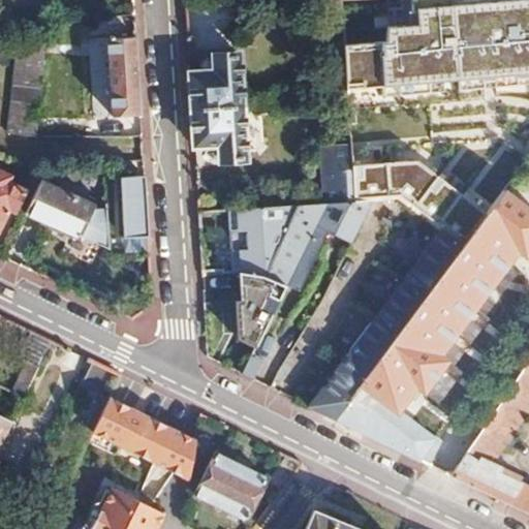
[(528,0),(457,0),(447,1),(396,4),(397,26),(370,27),(362,43),(325,45),(330,96),(528,82),(528,0)]
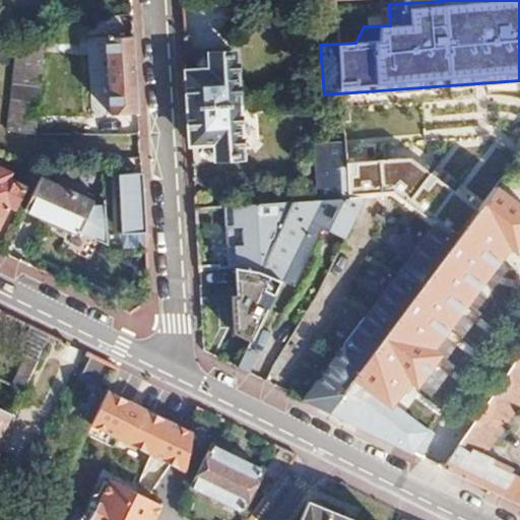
[(334,0),(335,14),(382,11),(380,0),(334,0)]
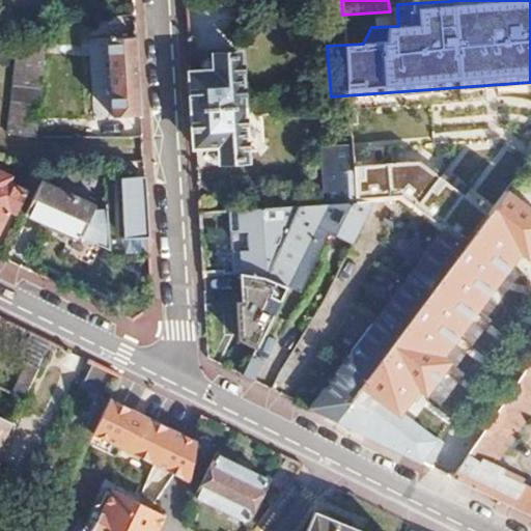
[(188,32),(212,34),(215,10),(190,8),(188,32)]
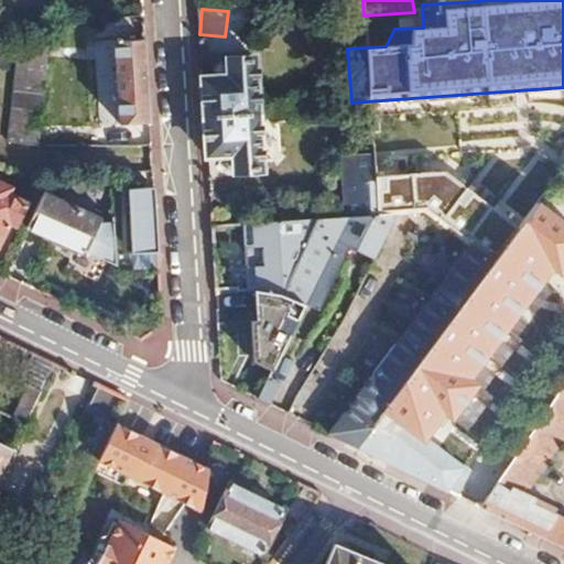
[(144,36),(115,39),(118,122),(131,121),(149,120),(144,36)]
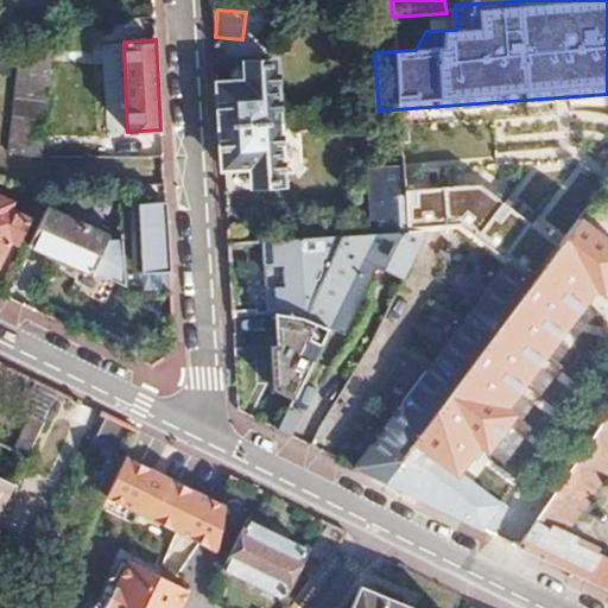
[(56,42),(21,45),(6,152),(39,158),(56,42)]
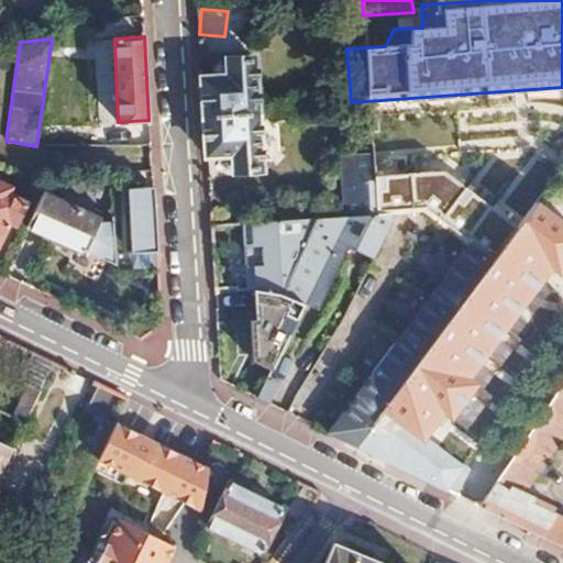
[(219,73),(202,74),(205,116),(262,112),(260,53),(230,55),(230,61),(228,61),(221,56),(214,65),(218,67),(219,73)]
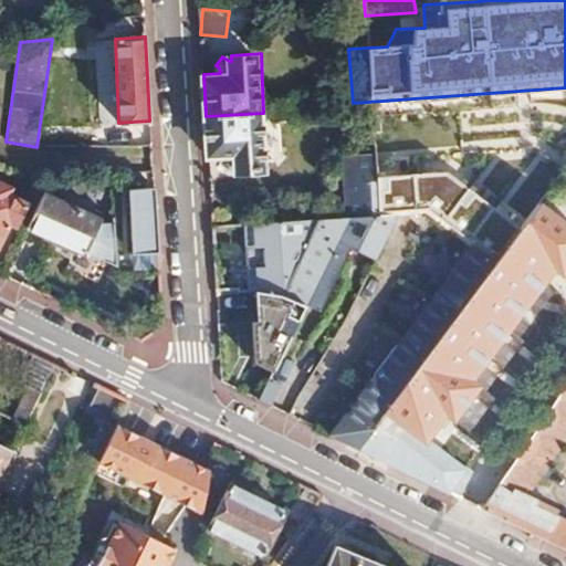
[(208,157),(224,156),(224,163),(221,165),(229,173),(234,168),(238,168),(238,174),(268,173),(264,127),(263,115),(263,113),(206,116),(208,157)]
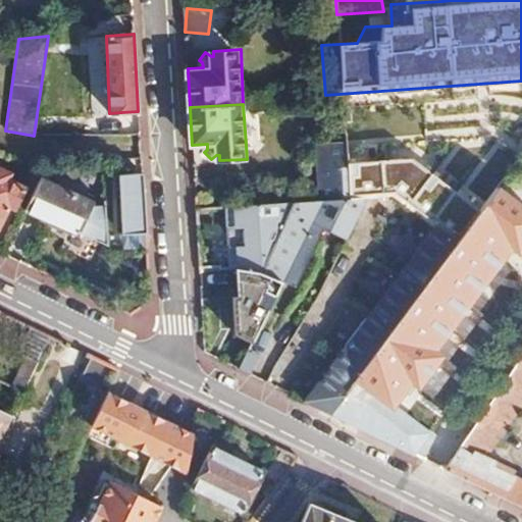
[(253,106),(243,106),(244,117),(253,117),(253,106)]
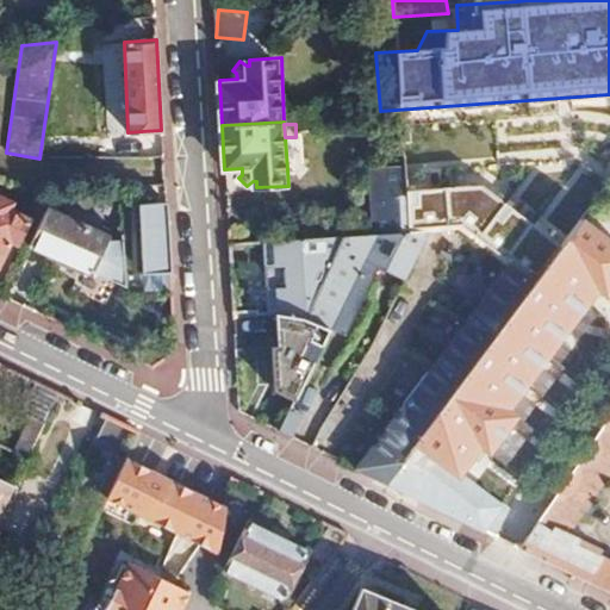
[(161,130),(142,131),(143,156),(162,155),(161,130)]
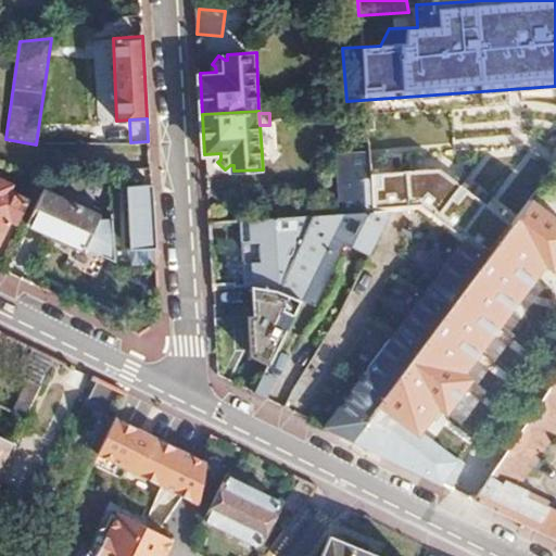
[(367,152),(340,154),(343,211),(371,209),(369,175),(367,152)]
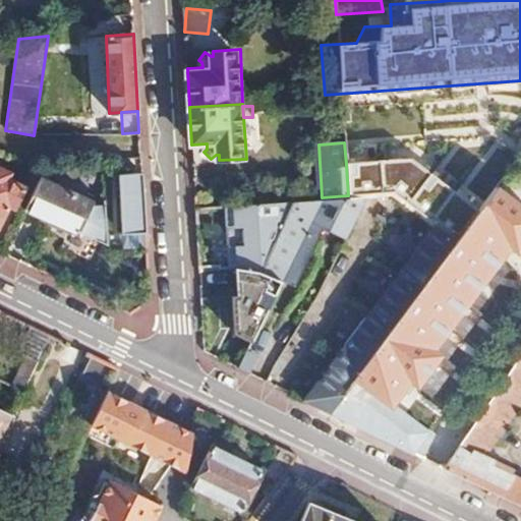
[(398,160),(346,164),(348,195),(366,195),(384,193),(436,224),(443,230),(463,207),(398,160)]
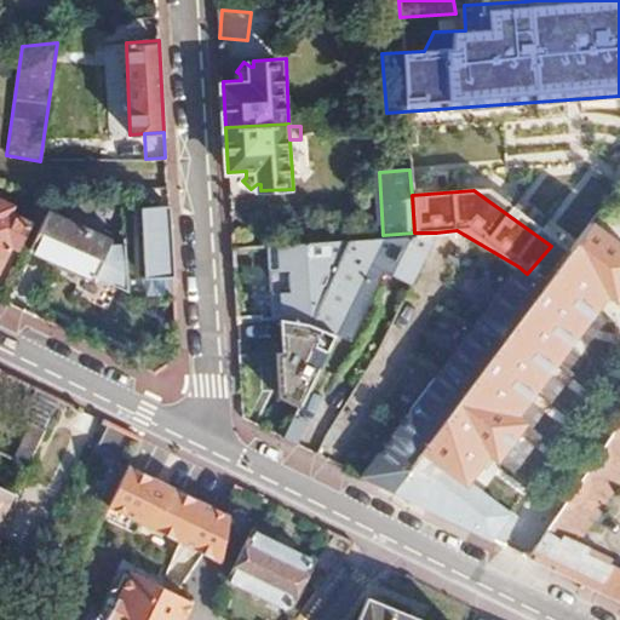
[(168,205),(135,206),(138,280),(173,277),(168,205)]
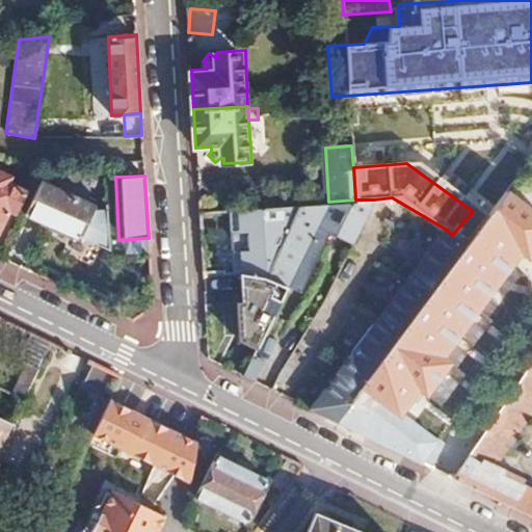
[(96,208),(42,181),(25,214),(80,240),(96,208)]
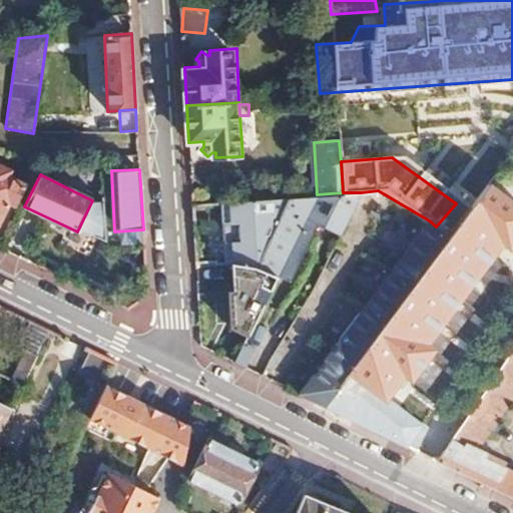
[(0,204),(1,205),(10,186),(23,192),(25,185),(11,178),(9,182),(0,177),(0,204)]
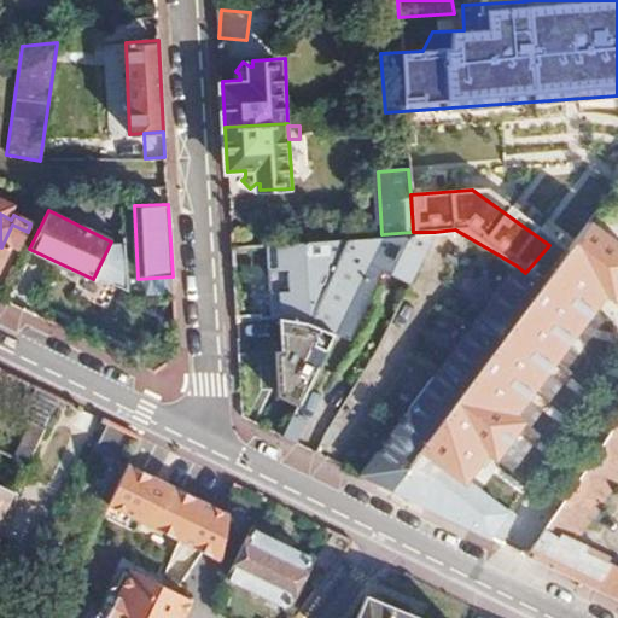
[(542,285),(391,488),(490,537),(503,512),(459,482),(479,454),(490,462),(518,421),(508,414),(598,295),(607,302),(617,286),(617,248),(587,226),(542,285)]
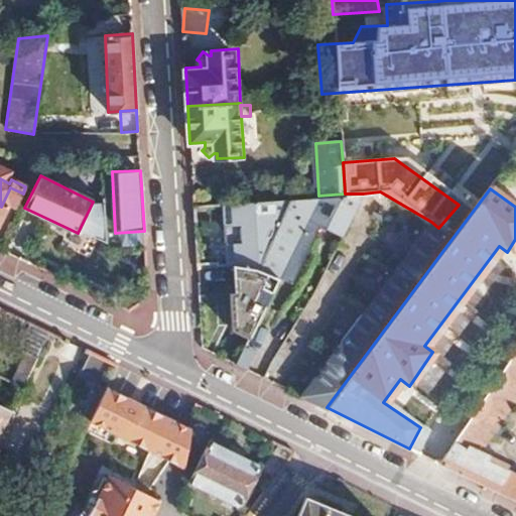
[(276,221),(254,269),(276,280),(285,285),(307,238),(306,237),(310,228),(339,241),(363,194),(345,194),(318,196),(286,198),(276,221)]
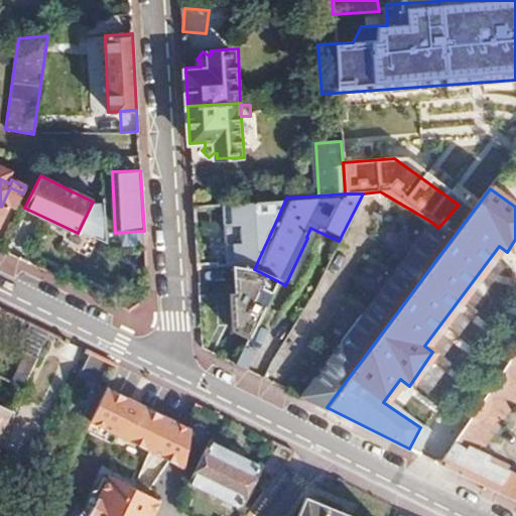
[(286,198),(223,201),(227,263),(234,263),(238,264),(254,269),(276,221),(286,198)]
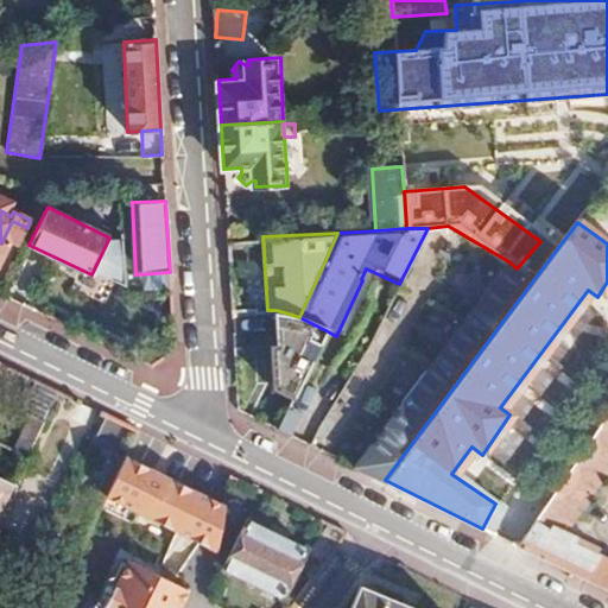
[(356,466),(385,480),(533,280),(517,268),(508,261),(356,466)]
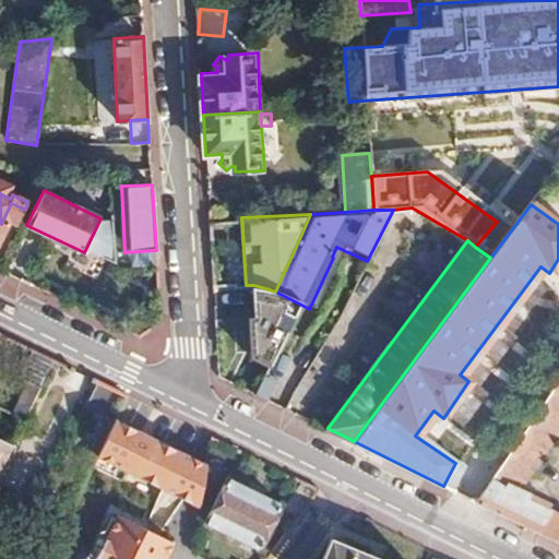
[(275,292),(258,286),(259,314),(248,316),(250,352),(272,363),(299,304),(275,292)]
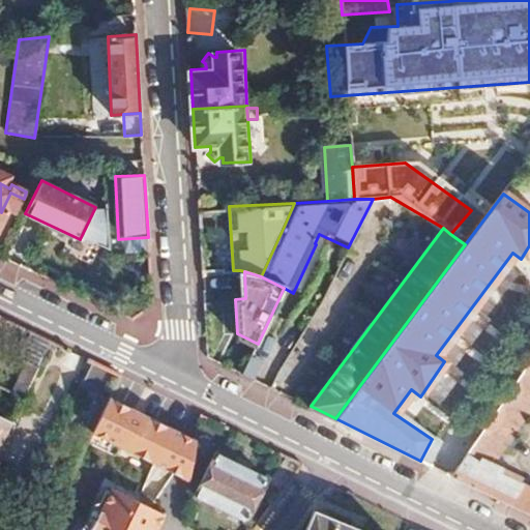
[(49,340),(33,332),(19,360),(35,367),(49,340)]
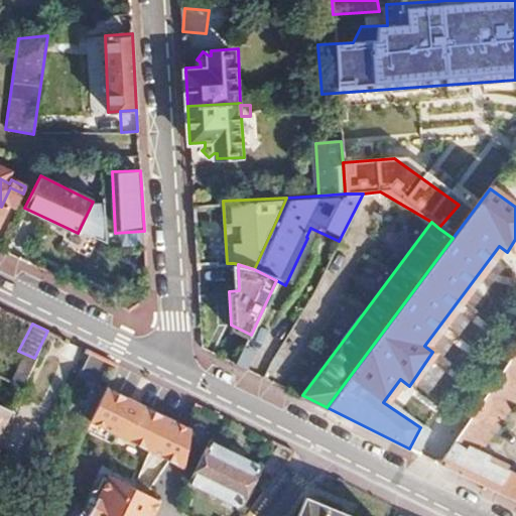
[(256,355),(244,349),(238,363),(249,369),(256,355)]
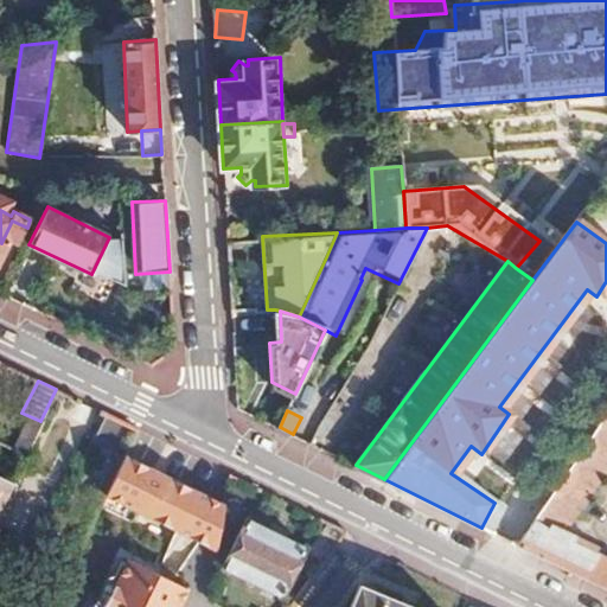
[(606,411),(518,547),(606,590),(606,550),(568,531),(606,468),(606,411)]
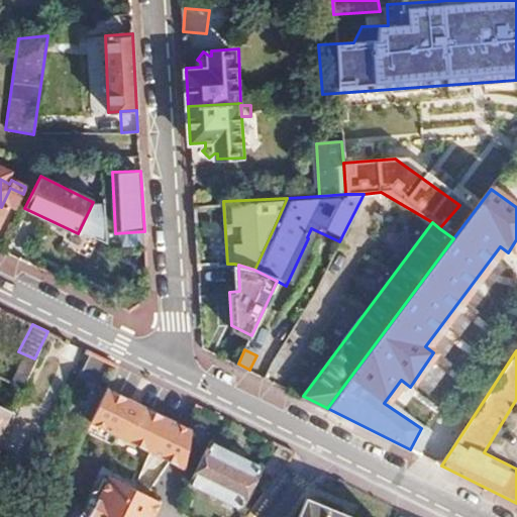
[(107,388),(91,421),(184,469),(192,430),(107,388)]
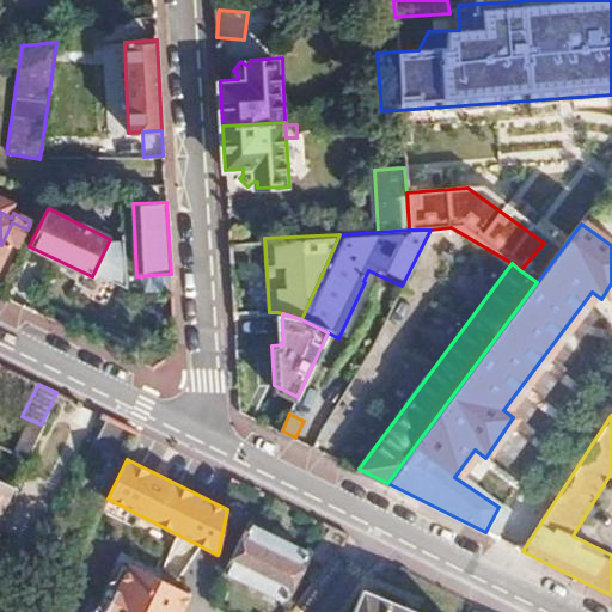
[(0,512),(12,485),(0,479),(0,512)]
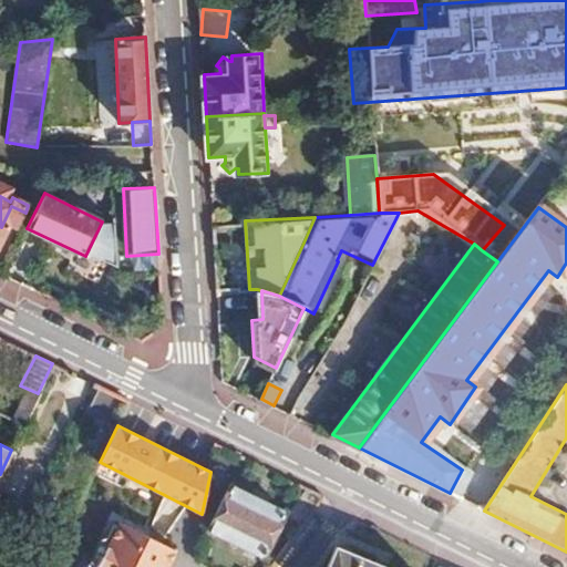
[(285,508),(232,482),(209,529),(214,532),(235,542),(263,555),(285,508)]
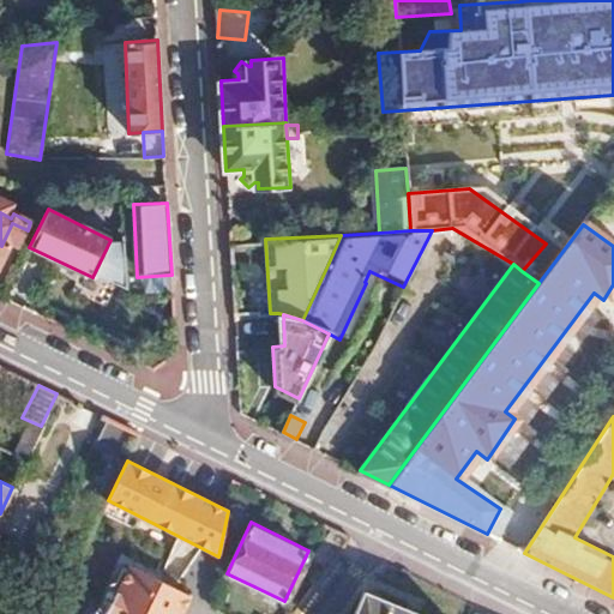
[(180,613),(190,595),(130,564),(103,613),(180,613)]
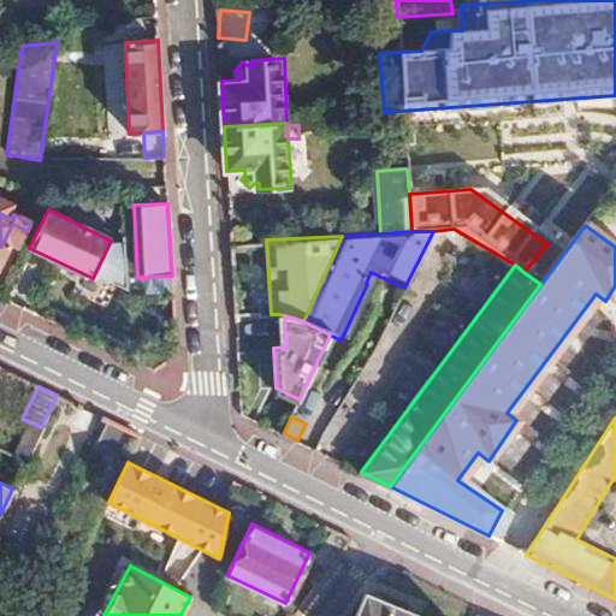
[(232,578),(226,587),(249,599),(255,588),(232,578)]
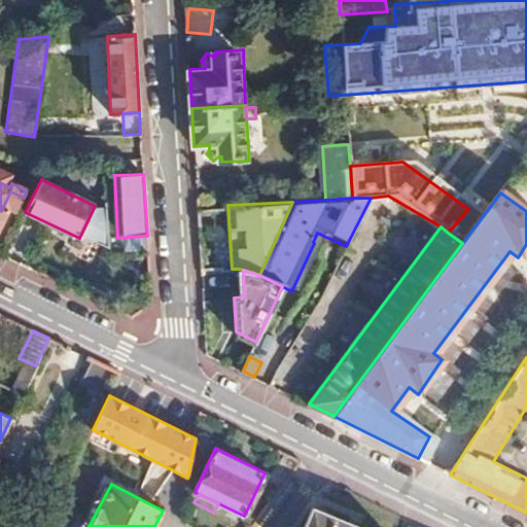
[(353,526),(310,510),(302,526),(353,526)]
